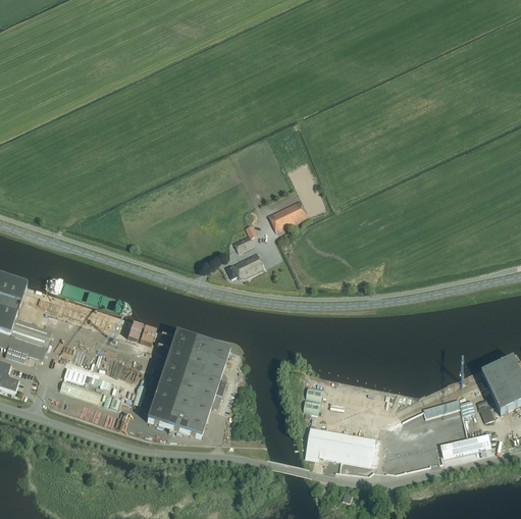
[(308,216),(300,200),(267,215),(275,231),(308,216)]
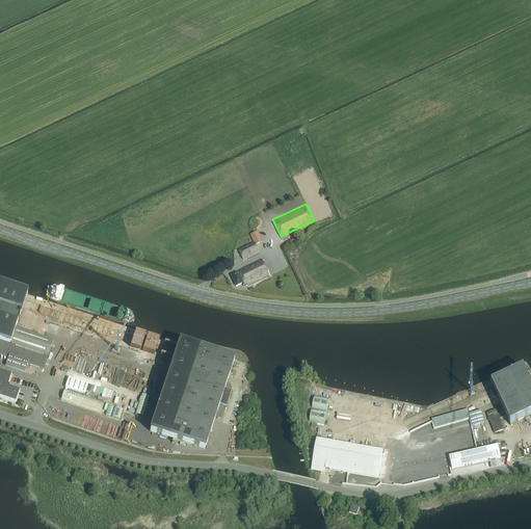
[(262,222),(262,220),(261,218),(259,217),(257,216),(255,217),(254,217),(253,218),(251,219),(251,221),(251,223),(251,225),(253,226),(254,227),(255,228),(257,228),(258,228),(259,227),(260,226),(261,226),(262,223),(262,222)]
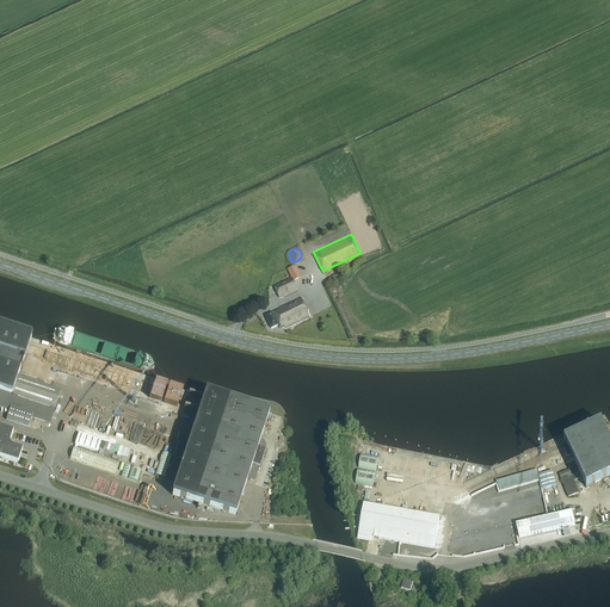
[(301,274),(295,262),(293,264),(287,266),(291,276),(293,278),(301,274)]
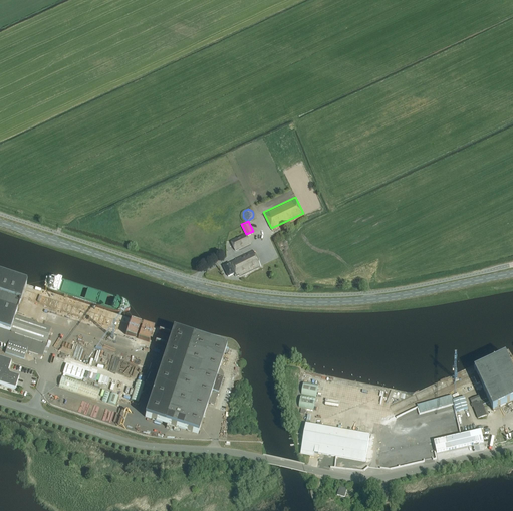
[(245,232),(230,239),(234,248),(249,241),(246,234),(245,232)]
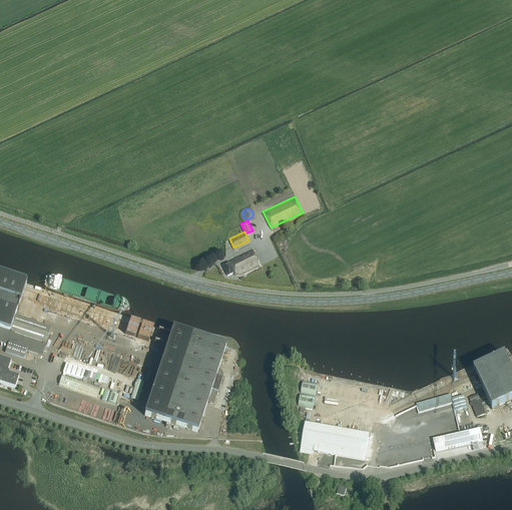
[(260,264),(251,247),(233,256),(234,258),(228,260),(228,261),(221,264),(226,274),(232,271),(234,274),(237,273),(237,275),(260,264)]
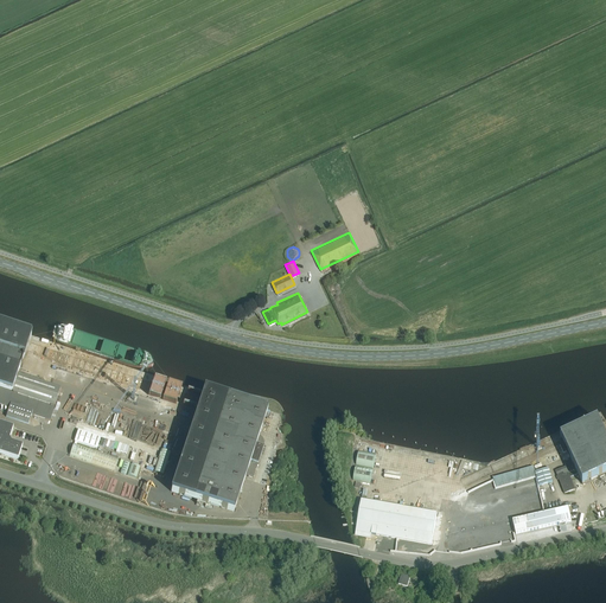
[(49,418),(53,405),(56,406),(58,399),(56,398),(59,385),(33,377),(34,373),(24,371),(25,367),(19,365),(23,354),(23,355),(30,332),(0,321),(0,402),(7,404),(5,415),(27,422),(31,412),(49,418)]
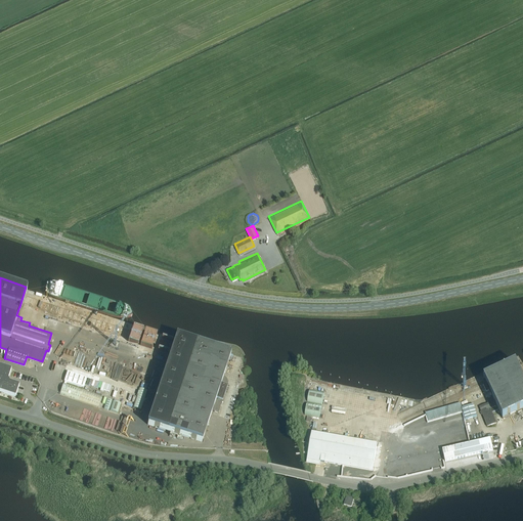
[(56,313),(70,316),(72,306),(66,305),(67,301),(59,299),(56,313)]
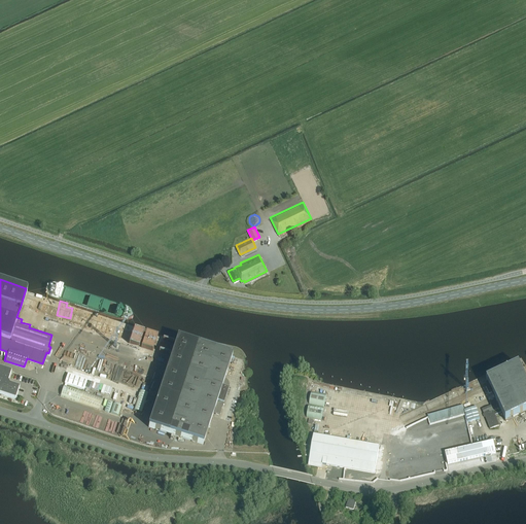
[(231,354),(198,343),(176,336),(147,424),(168,431),(202,443),(212,411),(213,412),(213,410),(218,412),(228,384),(228,383),(228,382),(228,381),(228,380),(228,379),(226,378),(225,377),(224,376),(223,376),(231,354)]
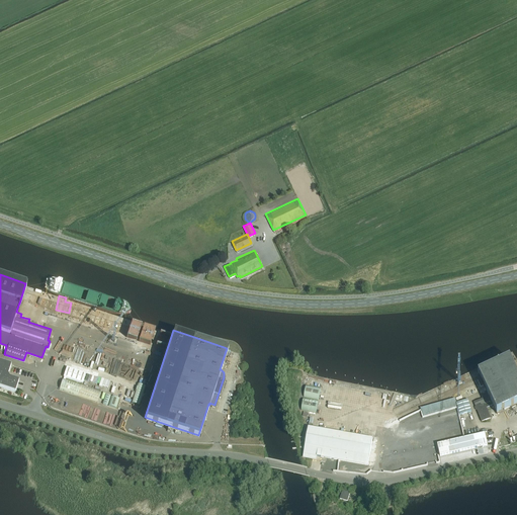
[(478,370),(487,392),(481,394),(482,397),(472,400),(481,419),(490,416),(485,406),(492,403),(496,411),(516,400),(516,373),(509,356),(478,370)]
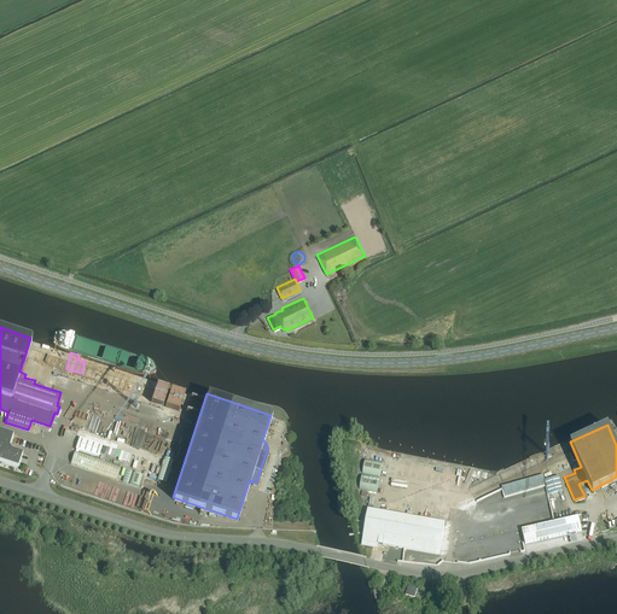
[(21,451),(11,448),(9,443),(12,433),(0,428),(0,458),(17,465),(21,451)]
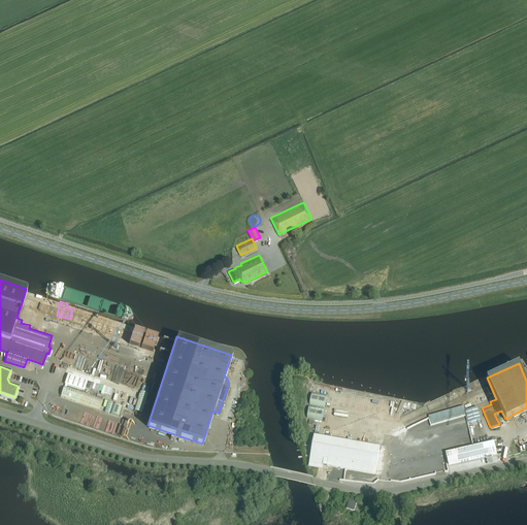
[(67,371),(63,383),(63,384),(59,394),(98,407),(102,397),(66,385),(66,383),(84,388),(87,378),(67,371)]
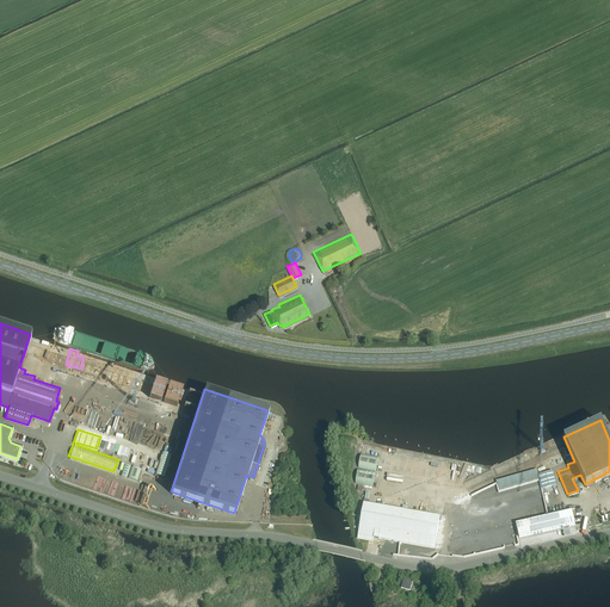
[(129,453),(131,445),(121,443),(119,450),(129,453)]
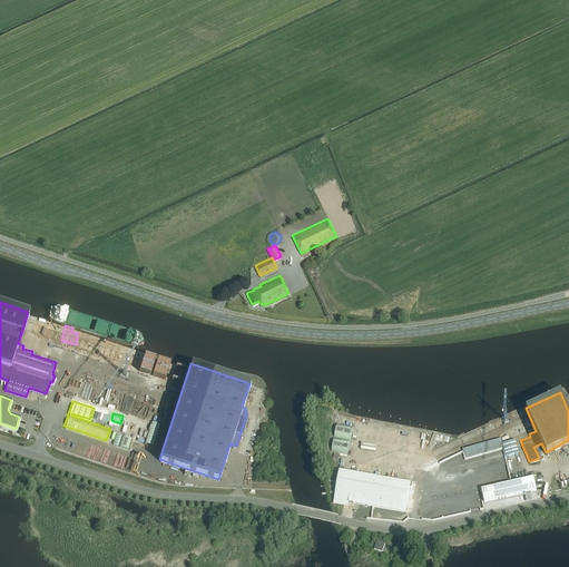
[(153,443),(159,422),(150,419),(144,441),(153,443)]
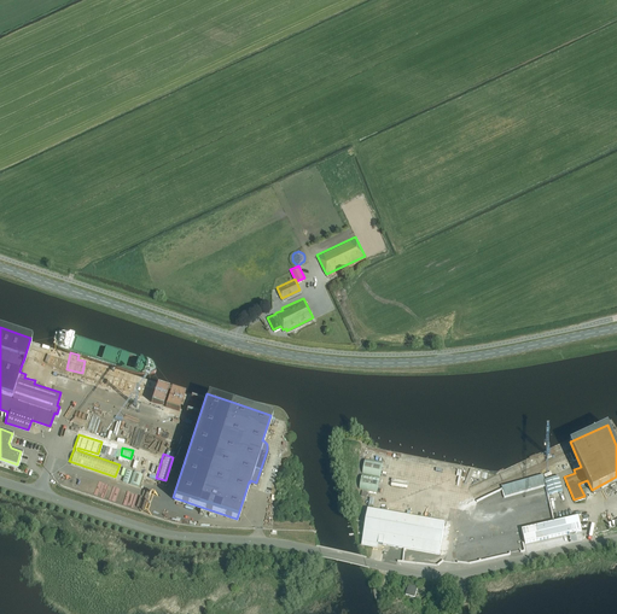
[(361,471),(379,473),(382,458),(364,456),(361,471)]
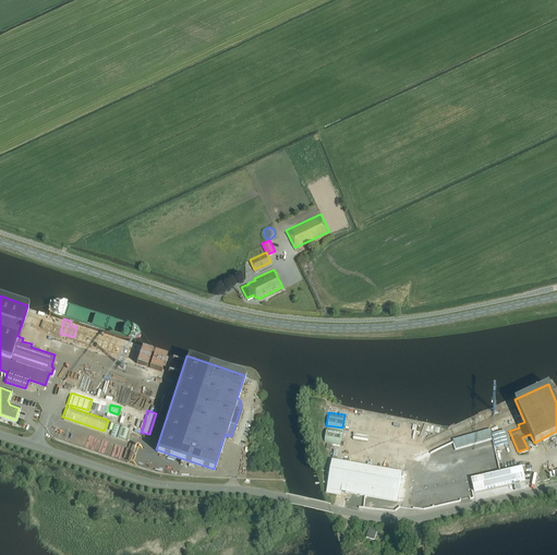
[(124,437),(128,426),(119,424),(116,434),(124,437)]
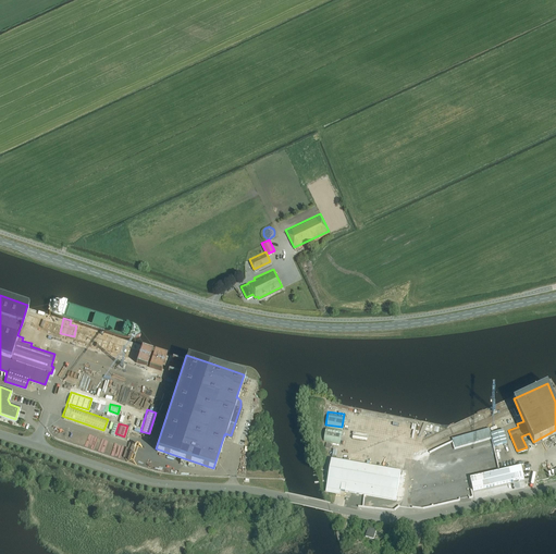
[(341,429),(325,426),(322,439),(338,441),(341,429)]
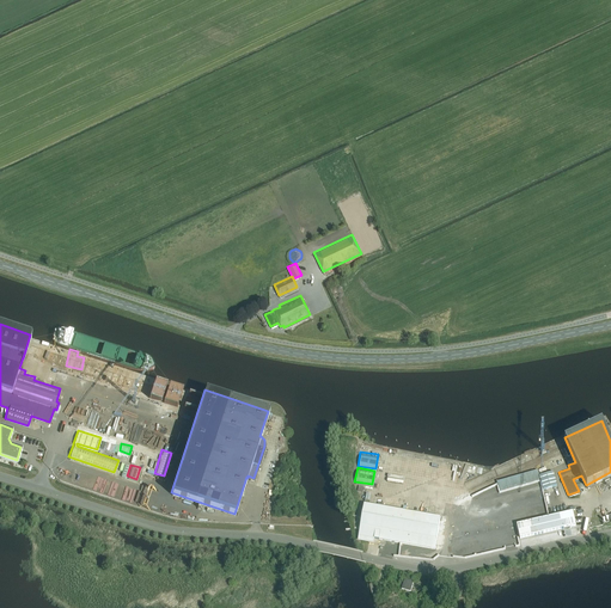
[(537,472),(538,477),(542,486),(556,483),(551,468),(537,472)]
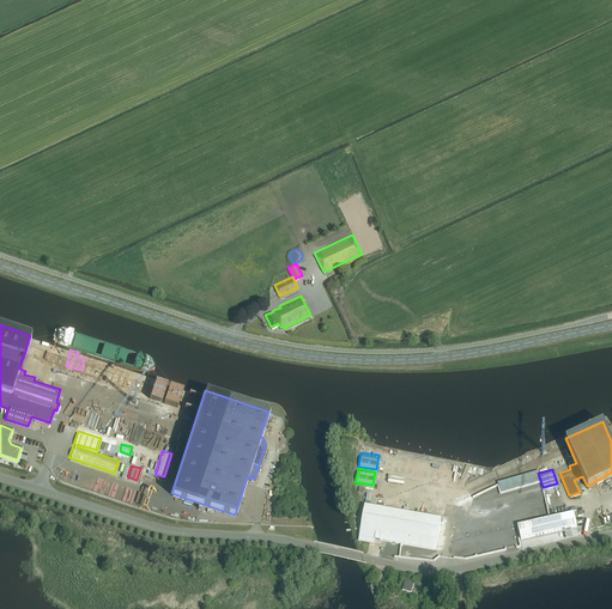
[(486,483),(489,491),(497,487),(496,480),(486,483)]
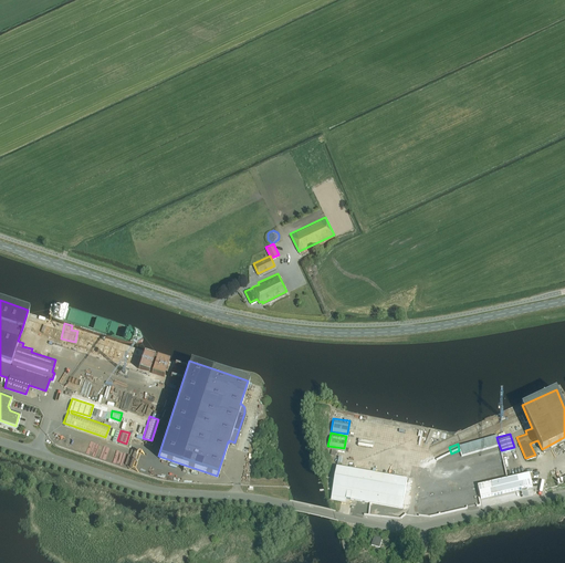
[(475,450),(477,457),(484,455),(483,451),(491,449),(490,446),(475,450)]
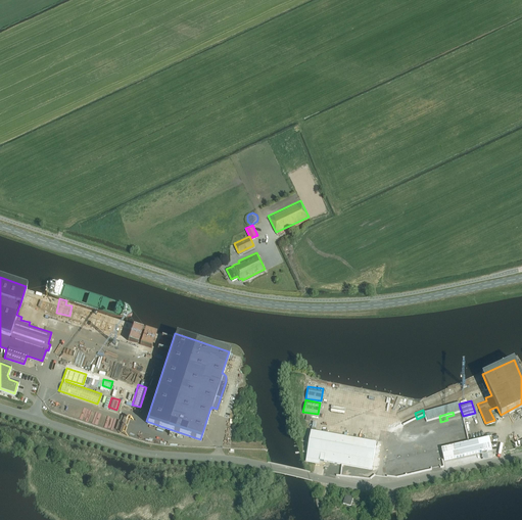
[(325,431),(323,431),(310,428),(304,459),(319,461),(320,458),(371,467),(376,440),(325,431)]
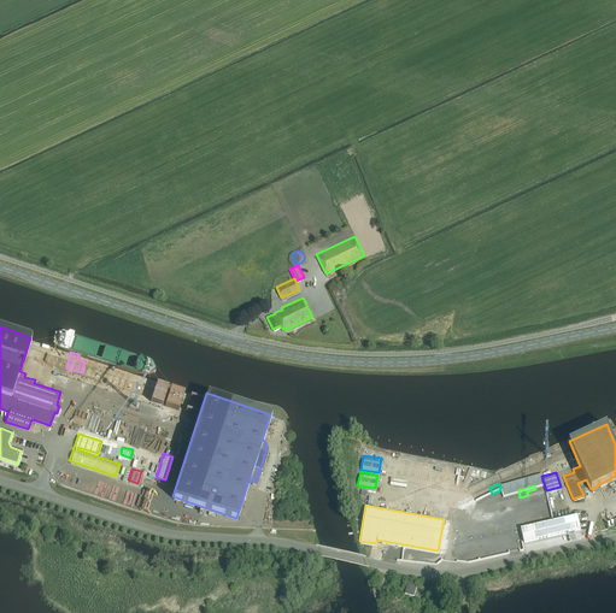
[(576,513),(545,520),(543,511),(535,512),(538,519),(543,518),(544,520),(520,526),(523,541),(549,535),(576,528),(579,528),(576,513)]
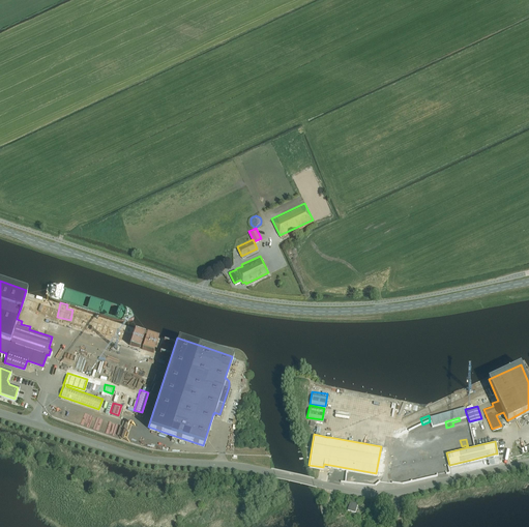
[(349,499),(347,507),(355,510),(357,501),(349,499)]
